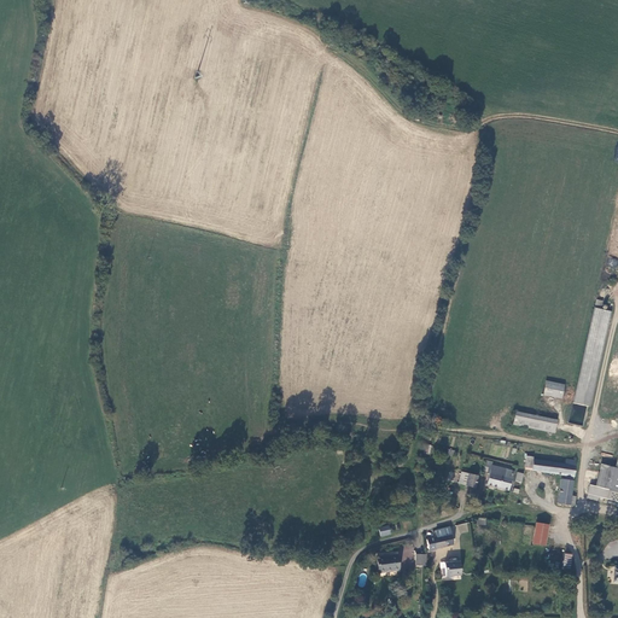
[(589,408),(611,313),(594,308),(572,404),(589,408)]
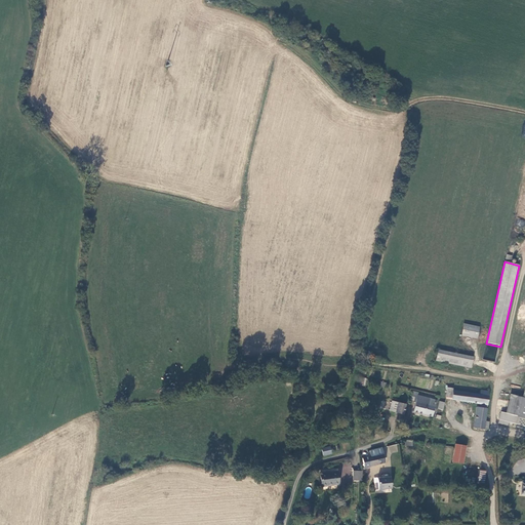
[(477,339),(479,327),(463,324),(461,336),(477,339)]
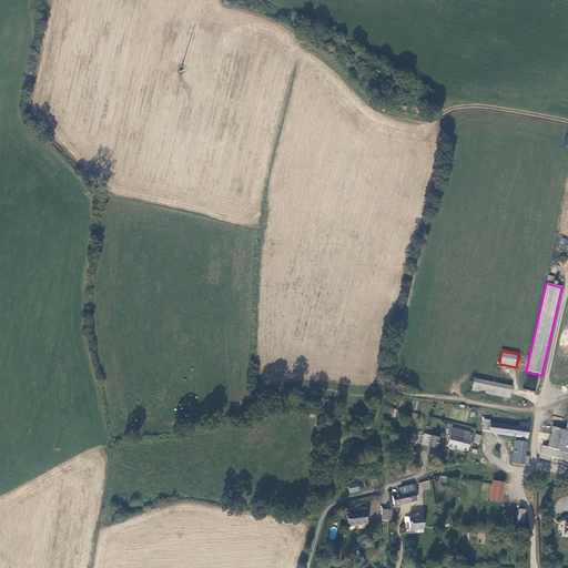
[(511,385),(474,377),(470,391),(509,398),(511,385)]
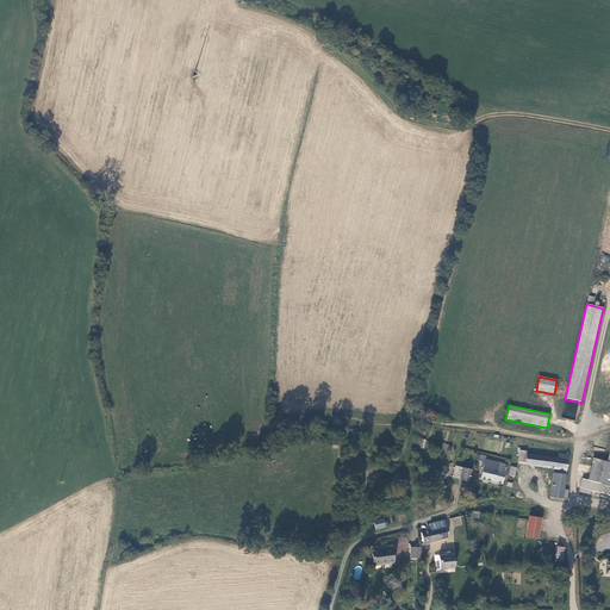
[(609,495),(609,448),(607,461),(602,483),(587,479),(583,478),(579,487),(609,495)]
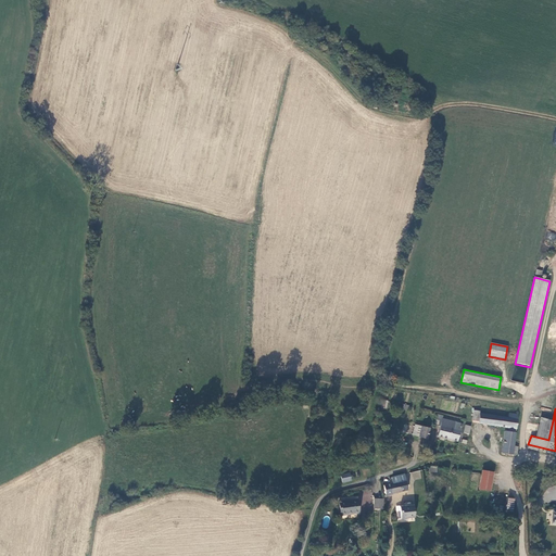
[(514,446),(518,414),(508,413),(508,416),(479,413),(479,411),(474,409),(471,420),(478,421),(478,424),(504,427),(501,453),(513,454),(514,446)]
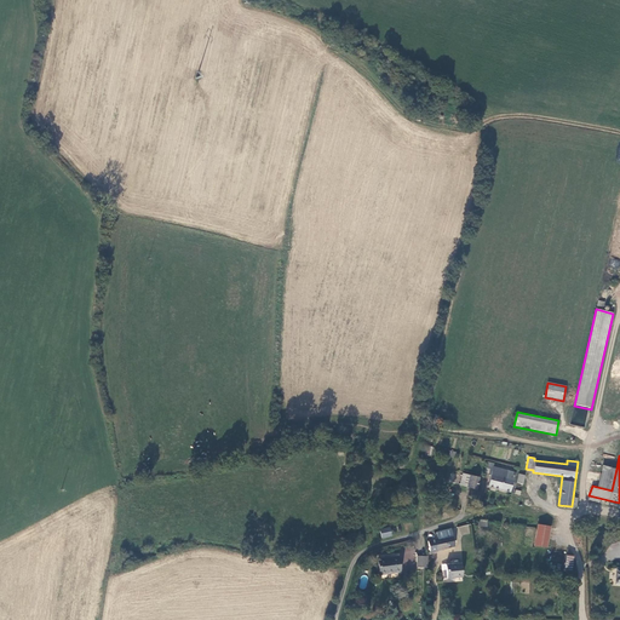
[(483,474),(491,475),(493,466),(493,463),(487,461),(483,474)]
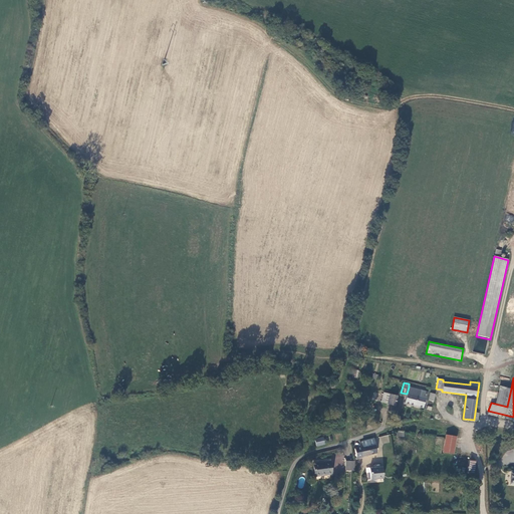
[(495,404),(507,407),(511,389),(500,386),(495,404)]
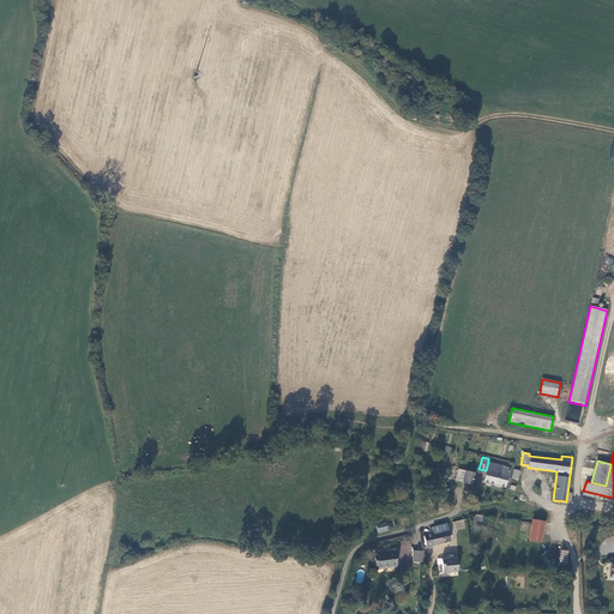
[(505,487),(510,468),(488,462),(486,470),(482,481),(505,487)]
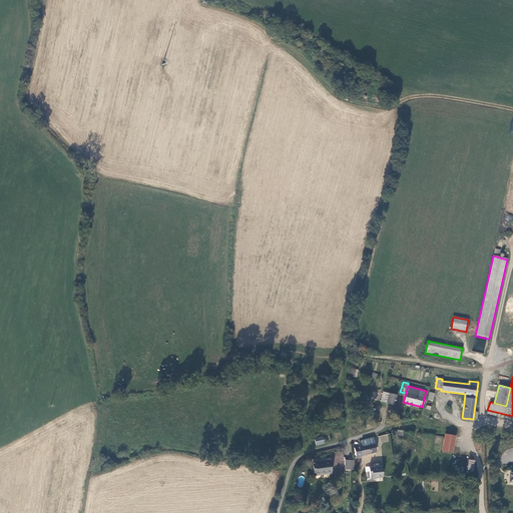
[(394,405),(397,395),(382,391),(380,401),(394,405)]
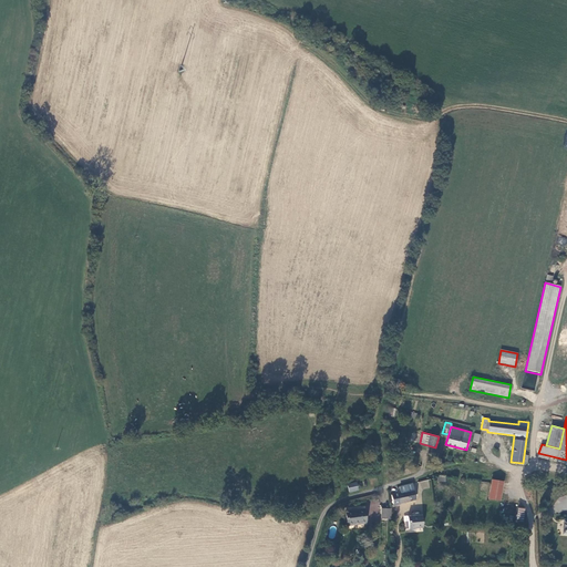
[(491,478),(487,498),(500,501),(503,481),(491,478)]
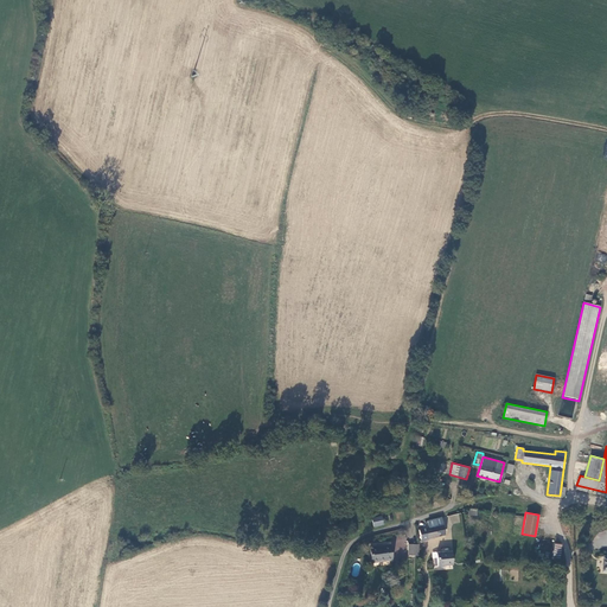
[(372,528),(383,525),(381,516),(371,518),(372,528)]
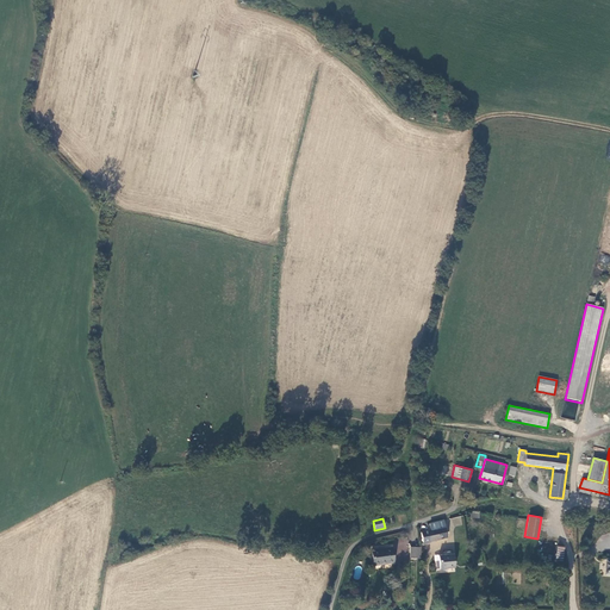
[(443,524),(433,527),(433,529),(430,529),(430,533),(421,535),(423,546),(446,541),(443,524)]
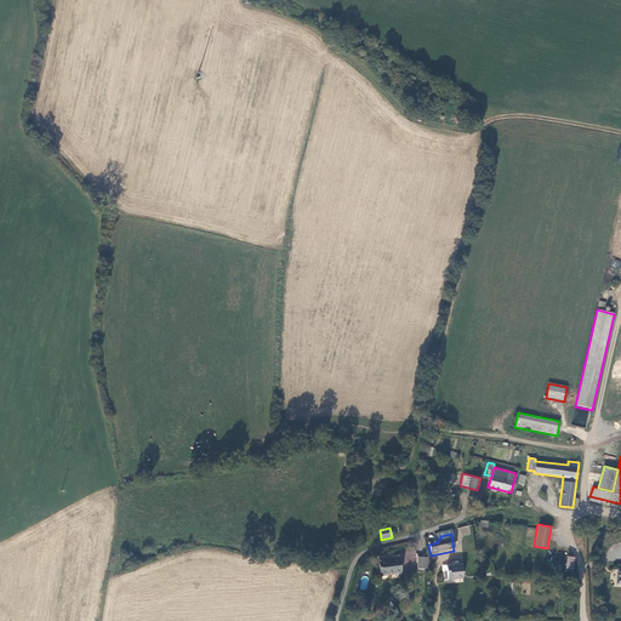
[(574,557),(565,556),(564,571),(573,573),(574,557)]
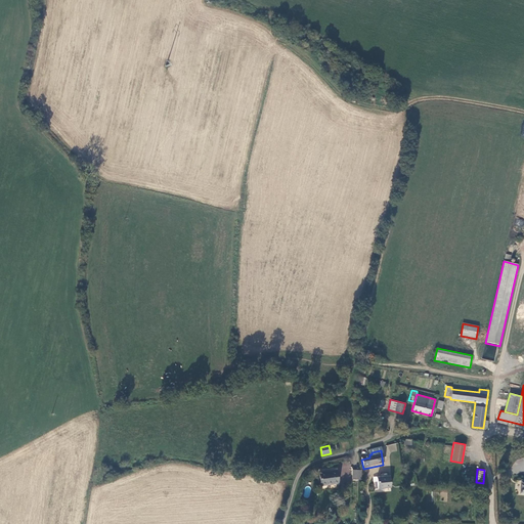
[(320,488),(338,486),(336,473),(318,475),(320,488)]
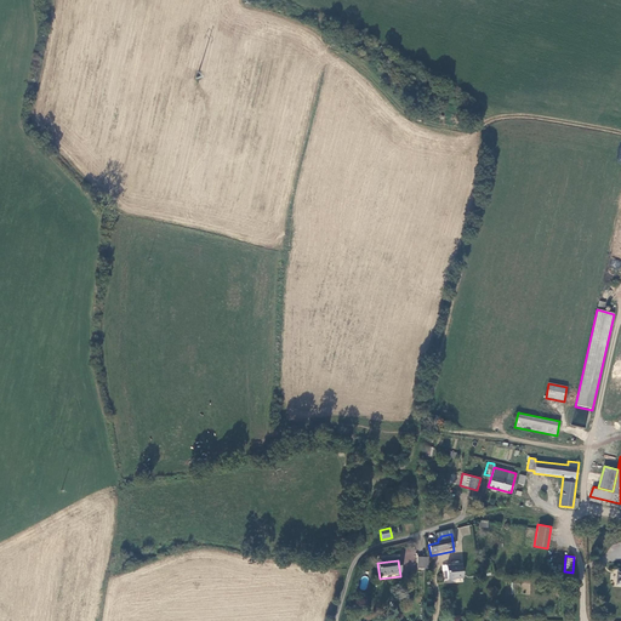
[(460,568),(446,569),(446,574),(444,574),(444,579),(446,579),(446,582),(462,580),(460,568)]
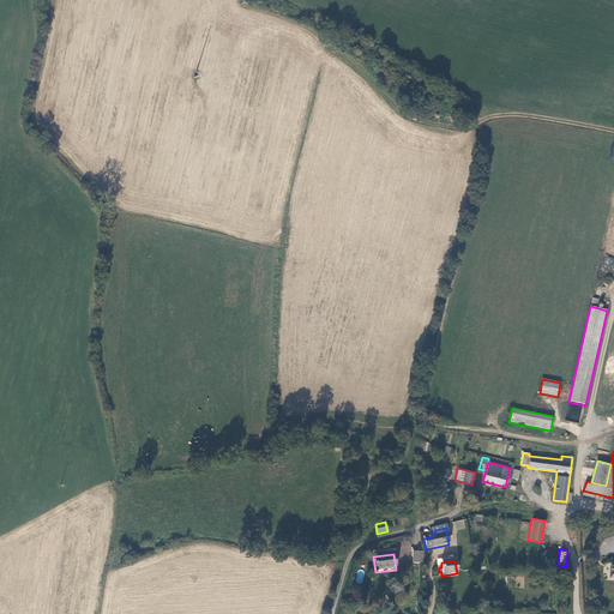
All buildings are outlined.
